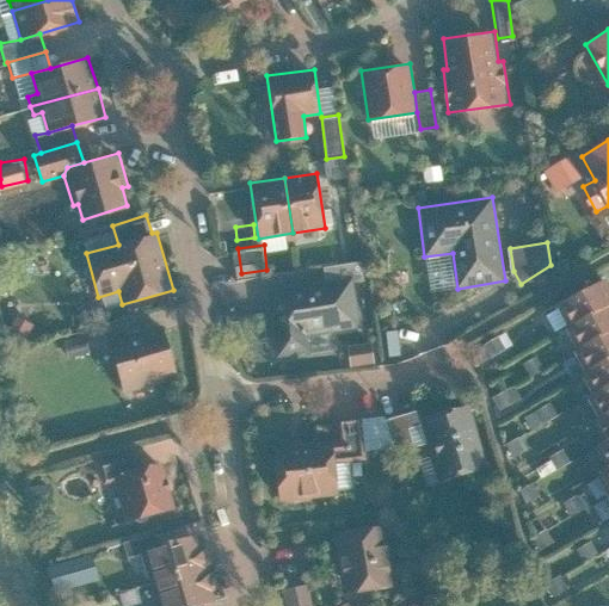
[(325,266),(326,280),(352,276),(364,273),(363,261),(325,266)]
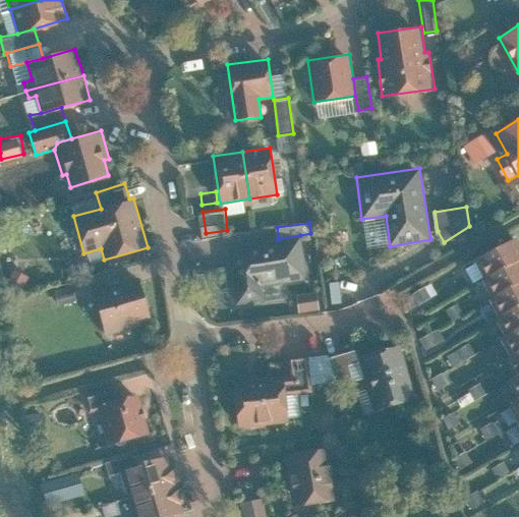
[(278,239),(228,247),(236,303),(264,299),(263,285),(305,278),(300,235),(278,239)]
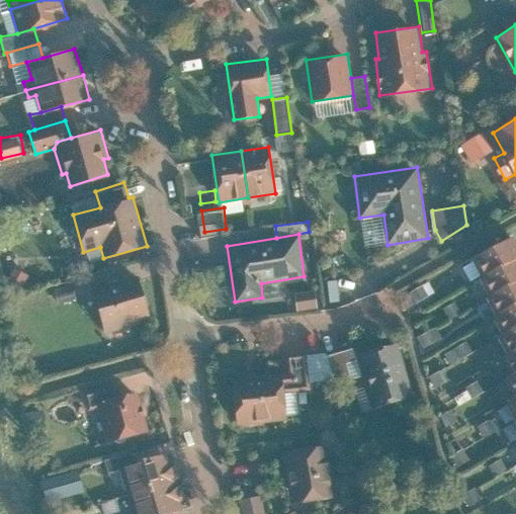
[(482,278),(515,258),(515,238),(471,260),(482,278)]
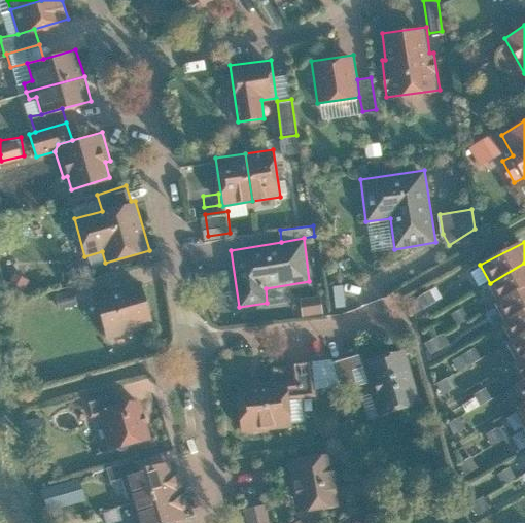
[(487,284),(497,302),(524,285),(524,263),(490,283),(487,284)]
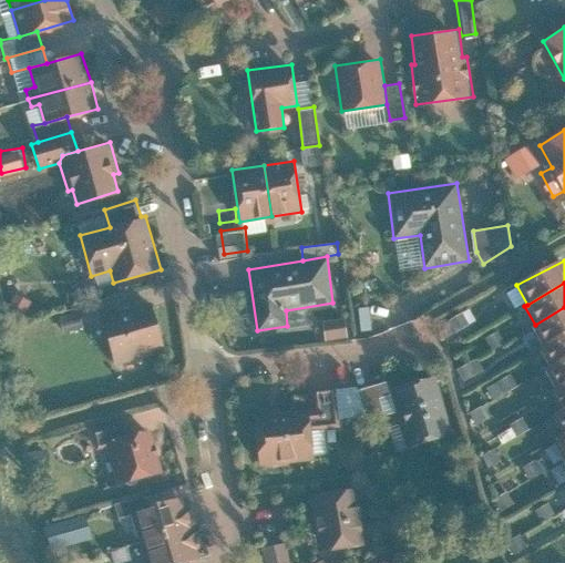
[(165,349),(150,302),(117,310),(115,305),(99,309),(114,366),(165,349)]
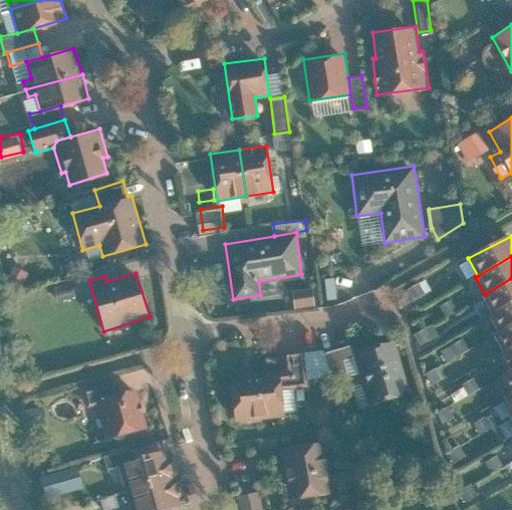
[(482,296),(492,313),(511,301),(511,278),(485,294),(482,296)]
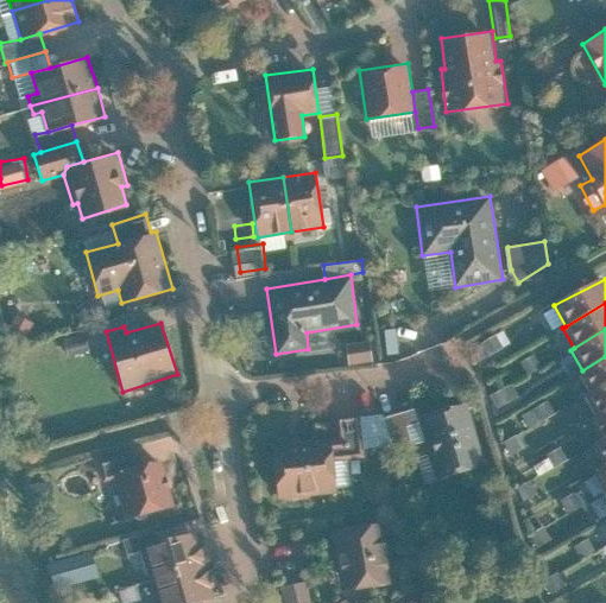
[(349,340),(353,360),(377,355),(373,336),(349,340)]
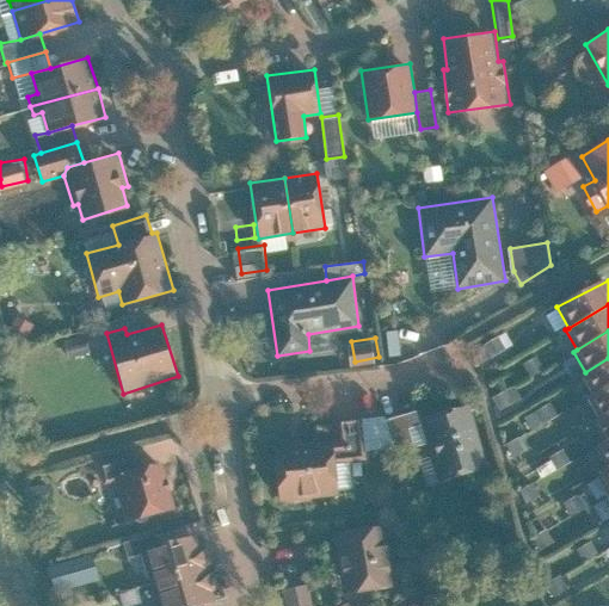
[(582,373),(592,395),(608,385),(608,358),(585,372),(582,373)]
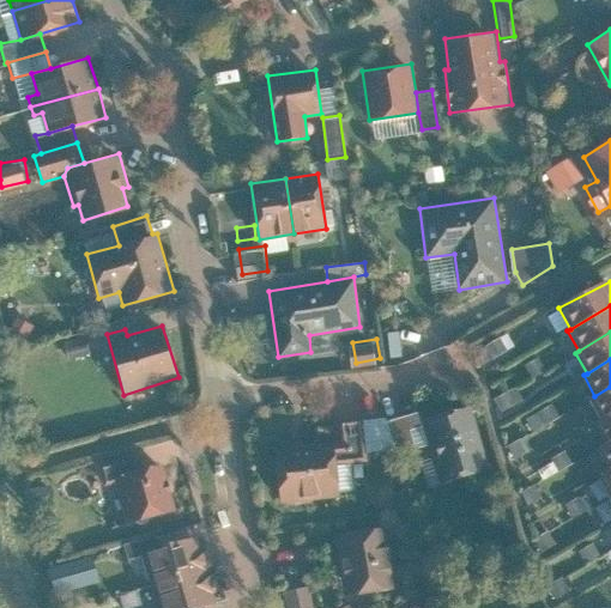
[(502,406),(524,397),(519,384),(497,394),(502,406)]
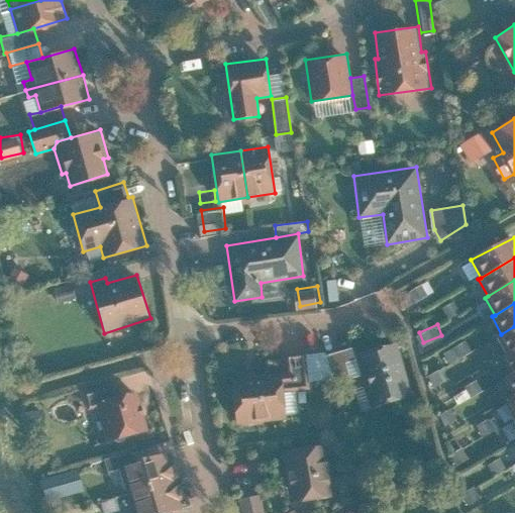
[(507,354),(514,350),(514,326),(501,334),(497,336),(507,354)]
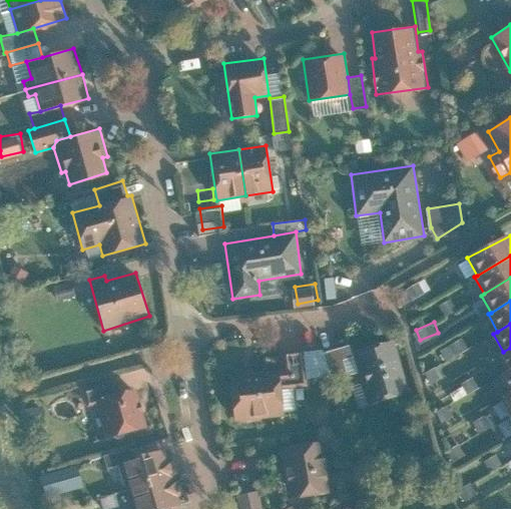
[(411,393),(394,340),(354,352),(370,405),(411,393)]
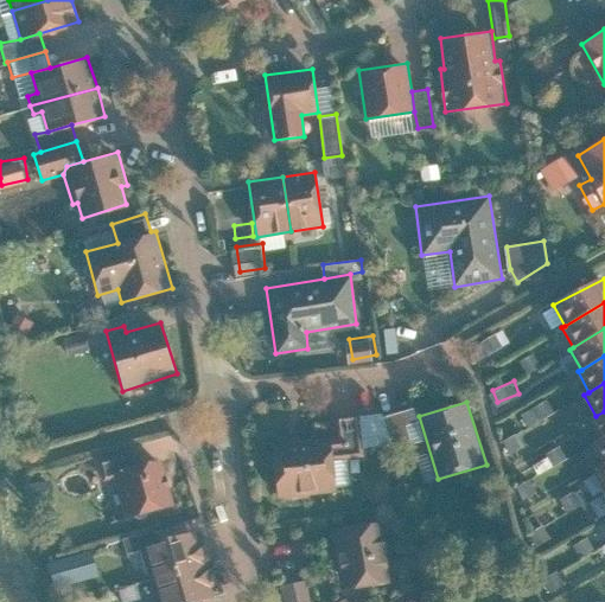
[(415,407),(383,416),(392,443),(411,437),(407,424),(419,422),(415,407)]
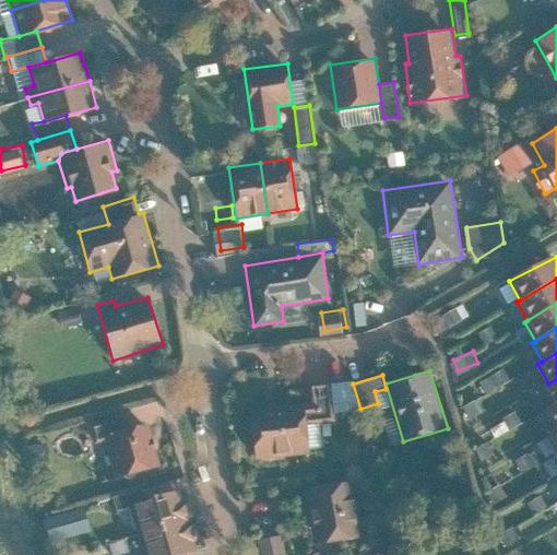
[(543,387),(553,405),(556,403),(556,379),(548,384),(543,387)]
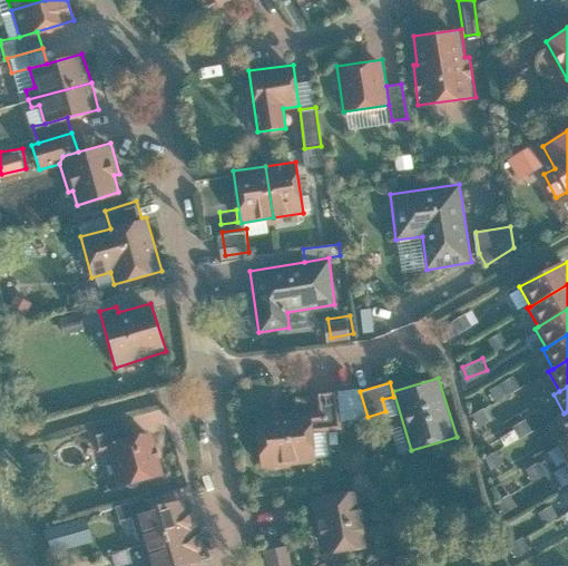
[(317,411),(309,412),(312,432),(340,429),(336,391),(316,393),(317,411)]
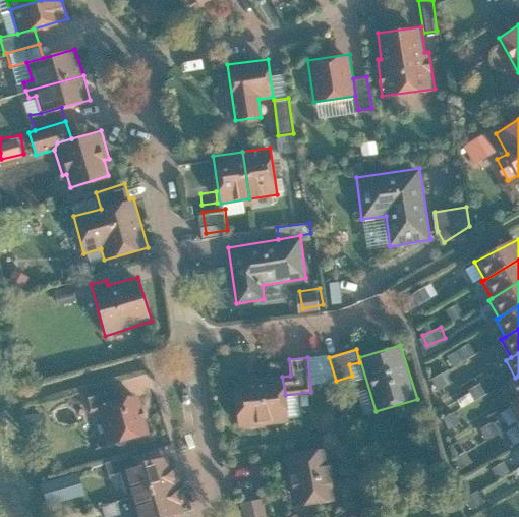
[(516,401),(518,399),(518,376),(515,378),(507,382),(516,401)]
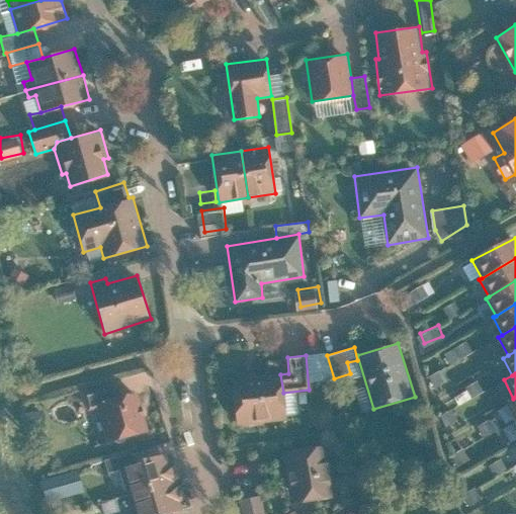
[(283,393),(280,374),(230,379),(236,425),(286,420),(283,393)]
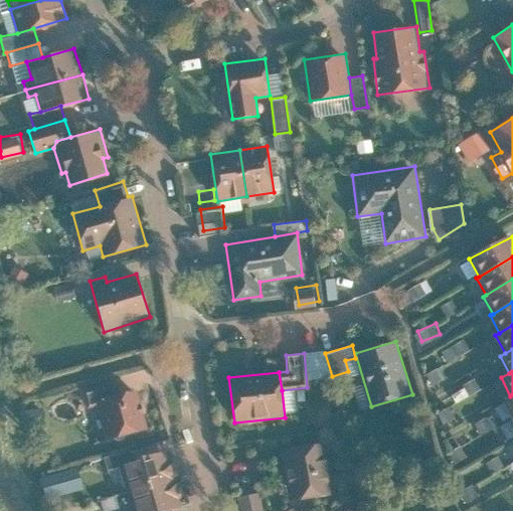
[(96,400),(119,394),(115,383),(83,390),(88,406),(97,403),(96,400)]
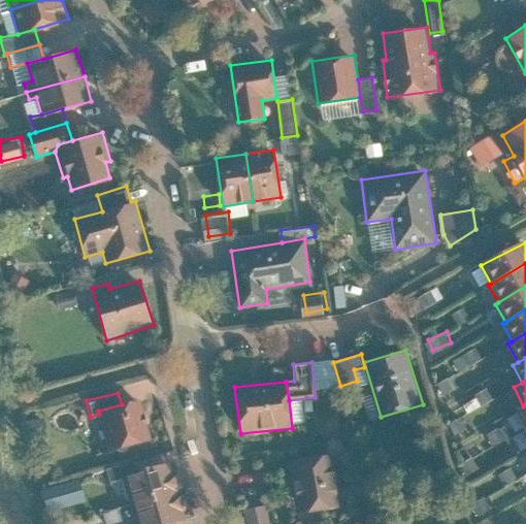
[(122,404),(98,411),(99,414),(108,451),(150,439),(138,399),(122,404)]
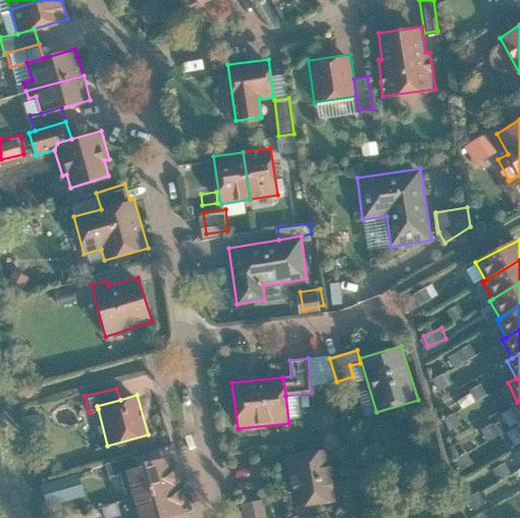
[(339,501),(331,449),(286,456),(293,508),(339,501)]
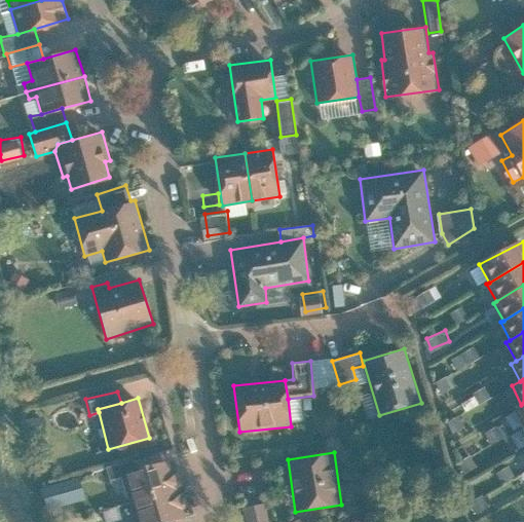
[(121,475),(137,470),(134,459),(106,467),(109,480),(122,477),(121,475)]
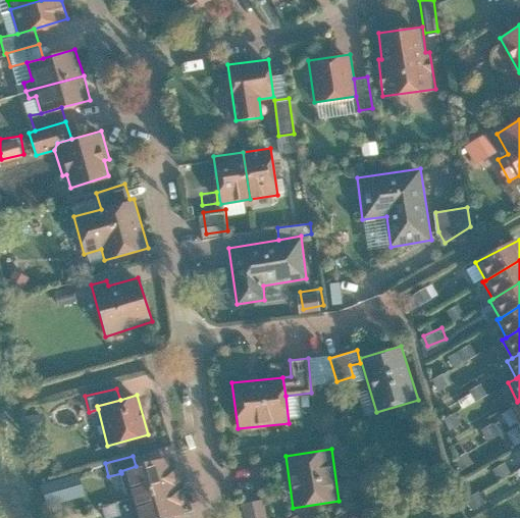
[(121,473),(128,499),(176,485),(168,457),(136,466),(120,471),(121,473)]
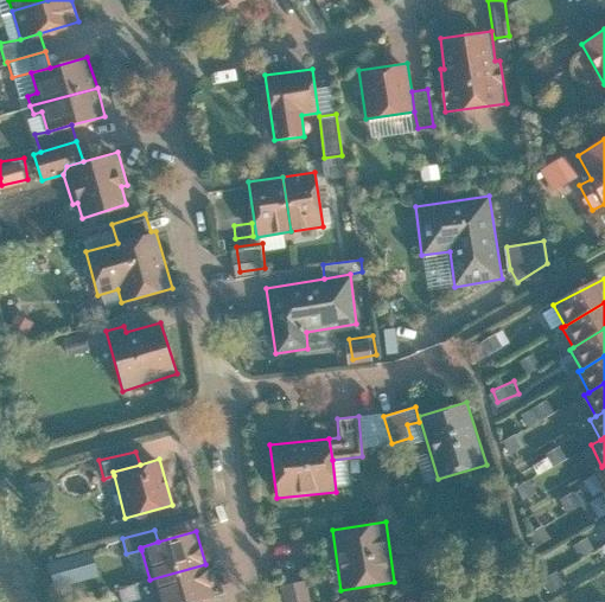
[(52,555),(56,582),(101,574),(97,548),(52,555)]
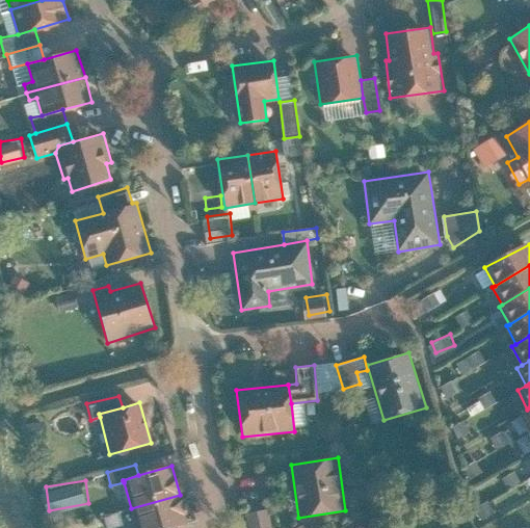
[(180,495),(131,508),(136,527),(173,527),(188,524),(180,495)]
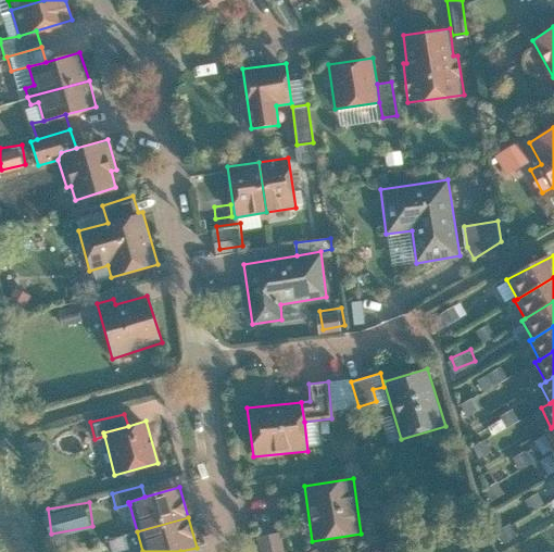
[(284,551),(280,532),(257,537),(260,551),(284,551)]
